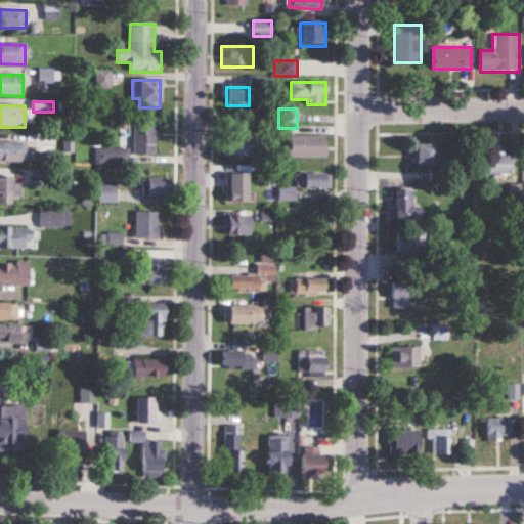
[(155,124),(134,124),(134,156),(155,156),(155,124)]
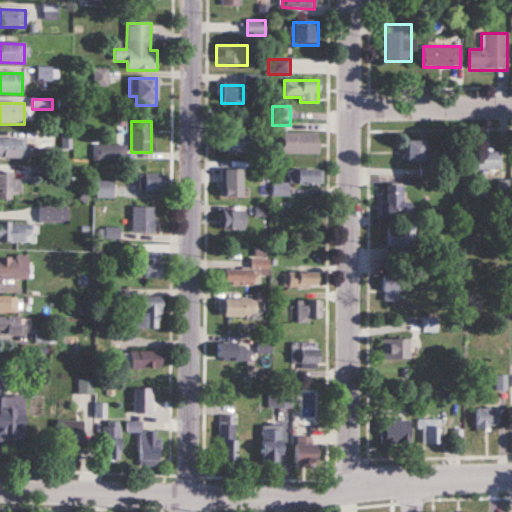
[(54,146),(54,131),(37,131),(37,146),(54,146)]
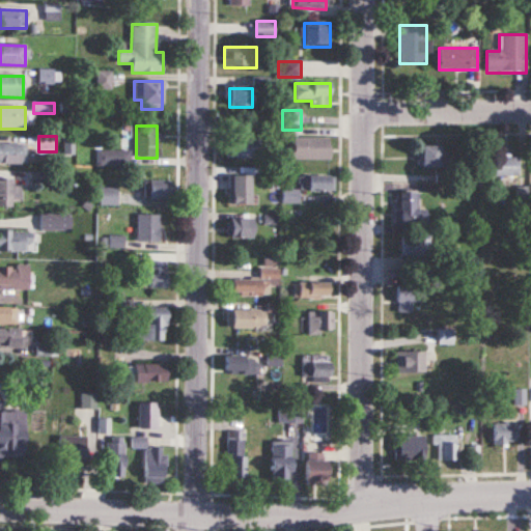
[(261,137),(226,137),(226,159),(261,159),(261,137)]
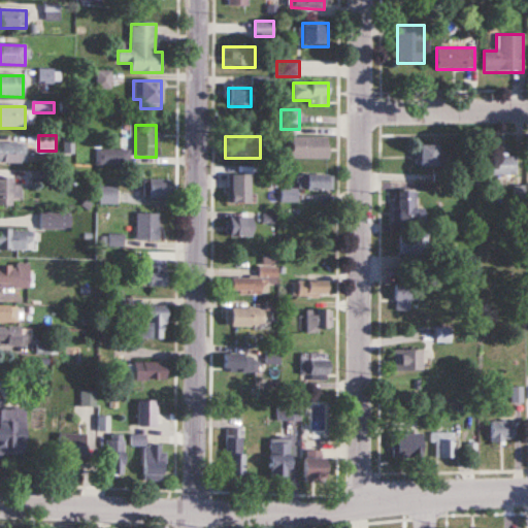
[(328,137),(291,137),(291,159),(328,159),(328,137)]
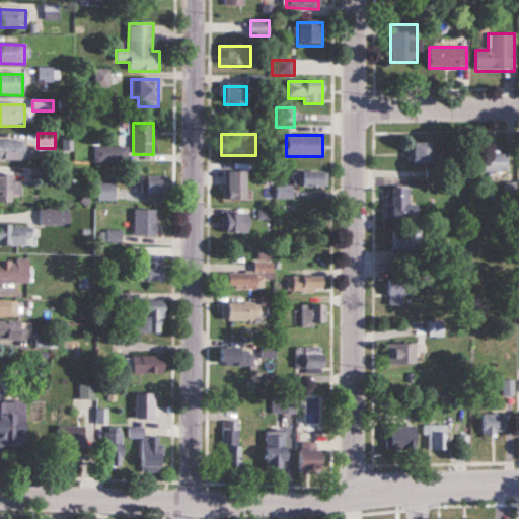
[(24,142),(0,142),(0,160),(24,161),(24,142)]
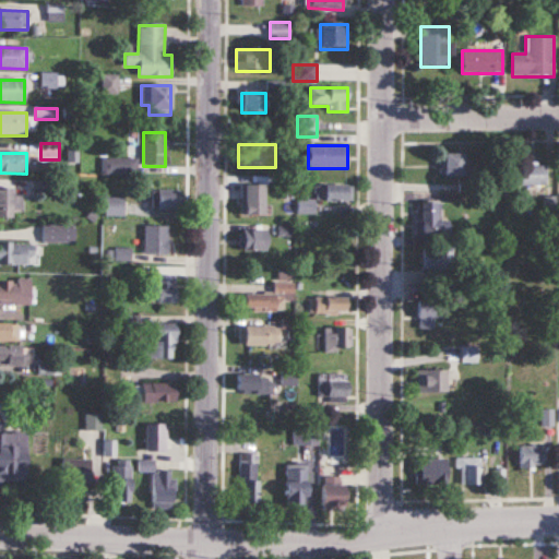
[(464,154),(441,154),(441,177),(464,177),(464,154)]
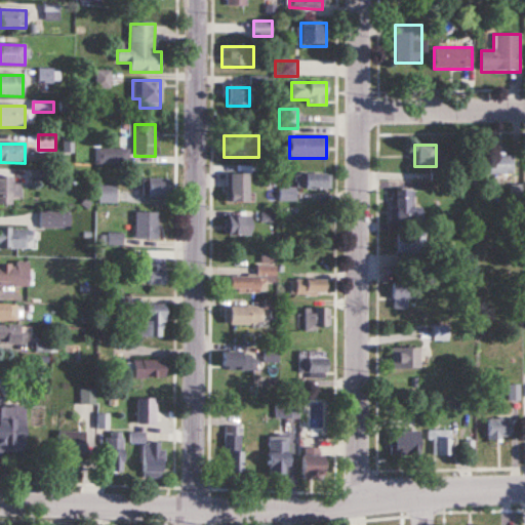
[(129,149),(95,149),(95,165),(129,165),(129,149)]
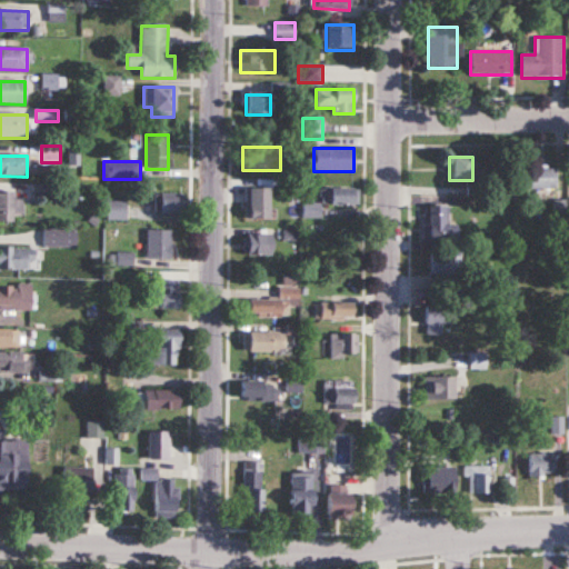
[(529,189),(555,189),(555,169),(529,169),(529,189)]
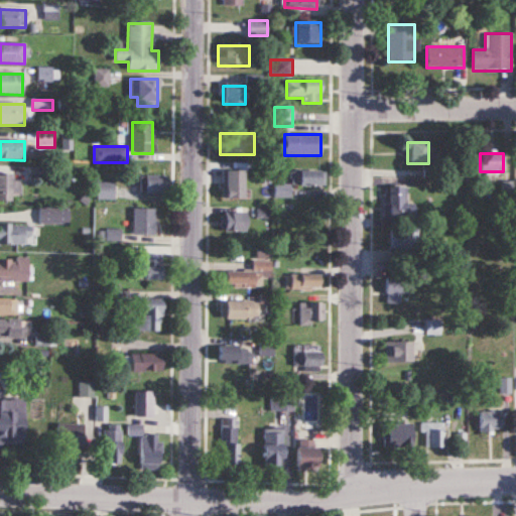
[(226,200),(245,200),(245,171),(226,171),(226,200)]
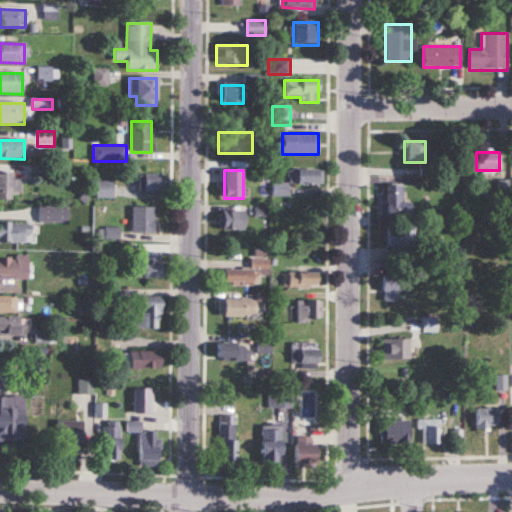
[(290,185),(323,185),(323,170),(290,170),(290,185)]
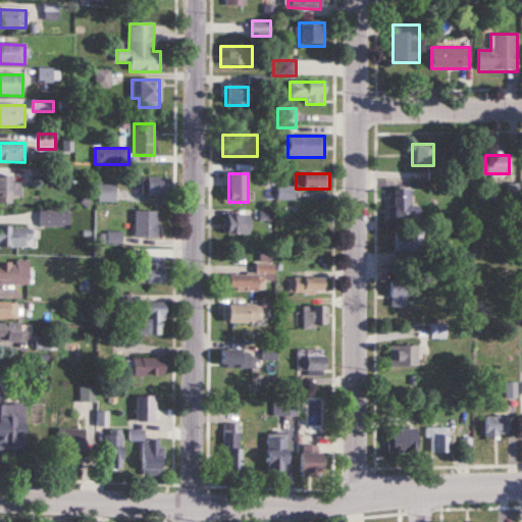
[(21,184),(13,184),(13,176),(0,176),(0,205),(13,206),(13,197),(21,197),(21,184)]
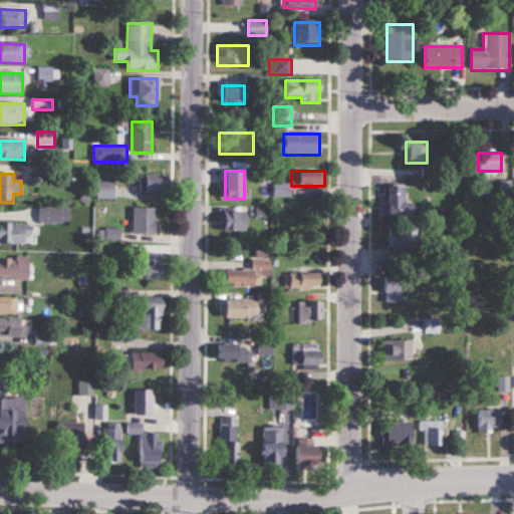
[(141,174),(141,193),(162,193),(162,174),(141,174)]
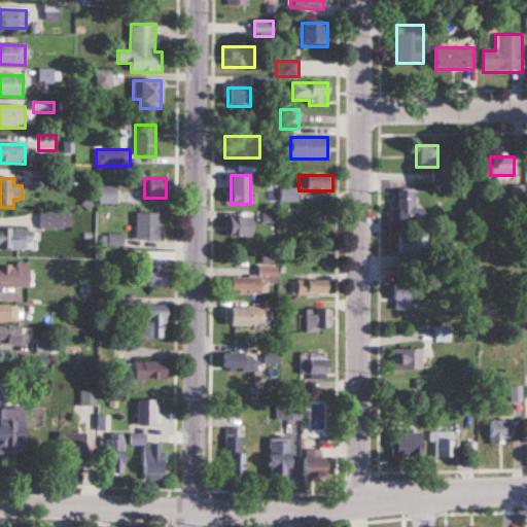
[(115,202),(115,187),(101,187),(101,202),(115,202)]
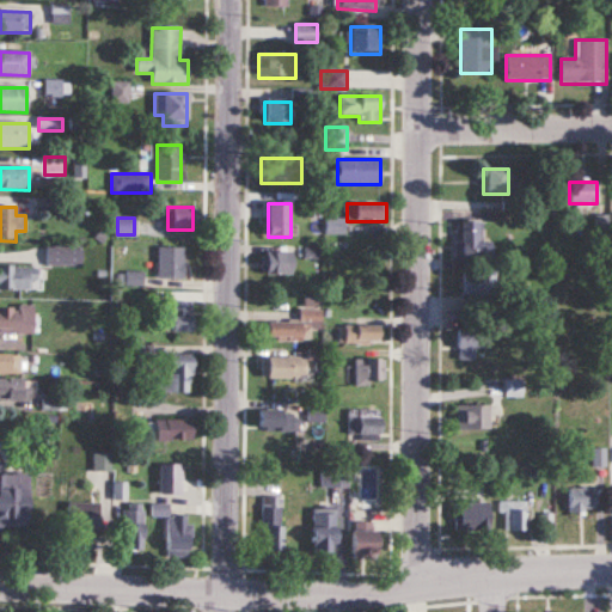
[(328,233),(343,233),(343,220),(328,220),(328,233)]
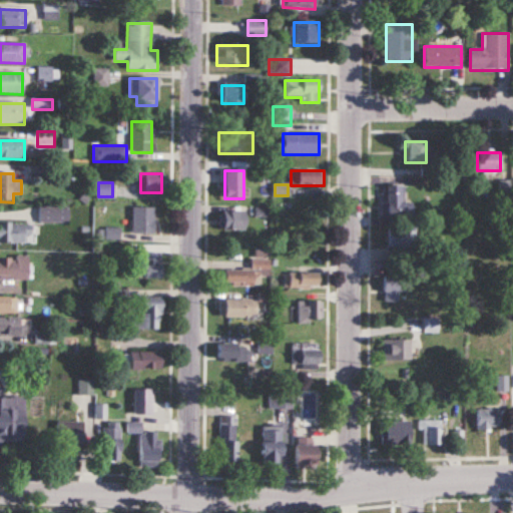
[(403,187),(383,187),(383,217),(411,217),(411,203),(403,203),(403,187)]
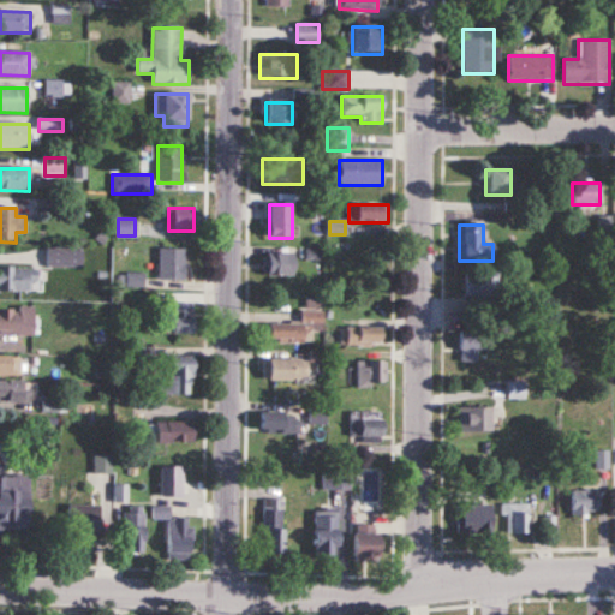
[(82,248),(47,248),(47,267),(82,267),(82,248)]
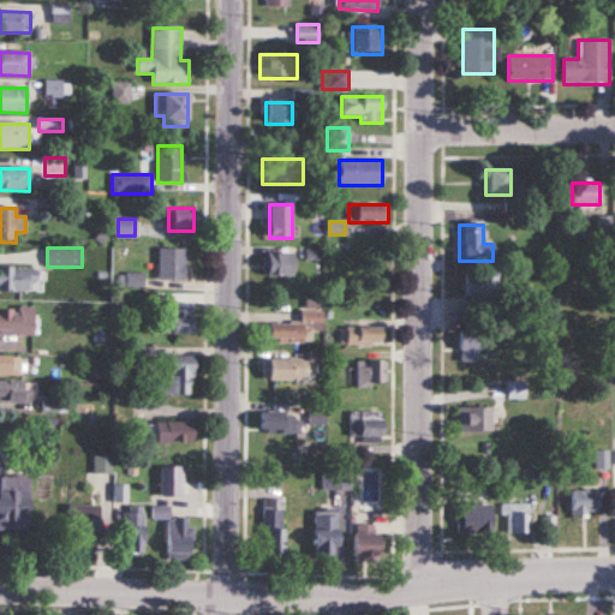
[(184,279),(184,248),(159,248),(159,279),(184,279)]
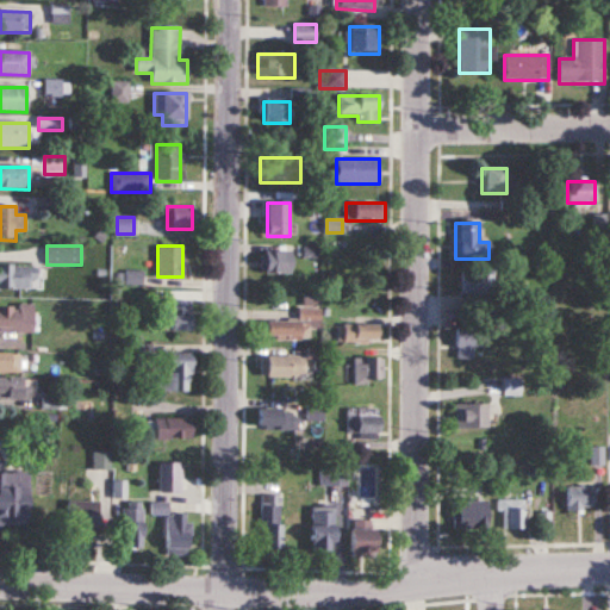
[(292,274),(292,251),(261,251),(261,274),(292,274)]
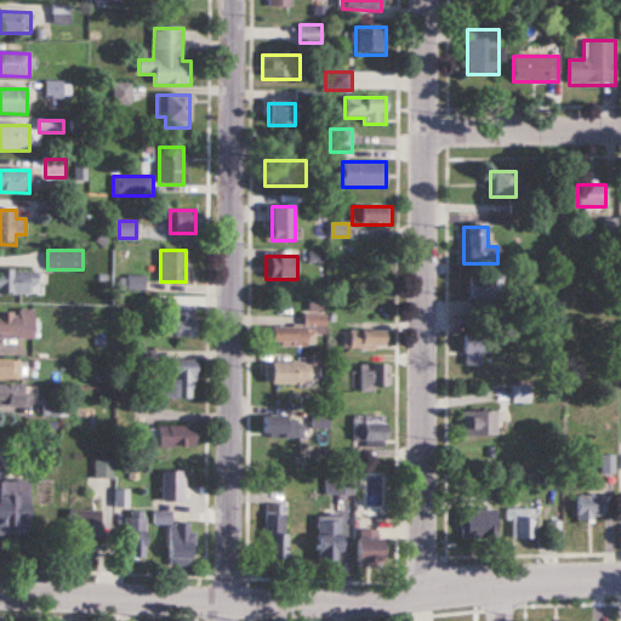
[(36,271),(0,271),(0,295),(36,296),(36,271)]
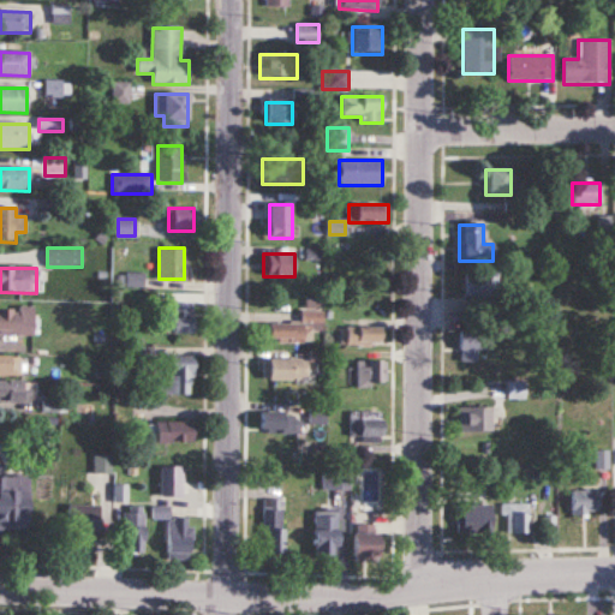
[(465,275),(465,299),(488,299),(488,275),(465,275)]
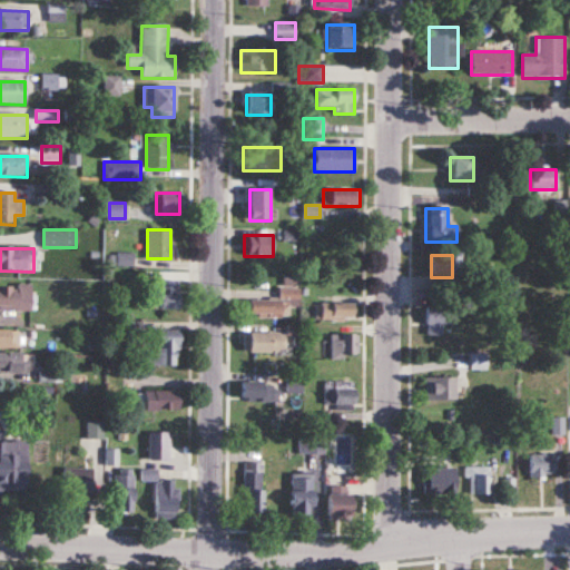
[(158,281),(158,310),(179,310),(179,281),(158,281)]
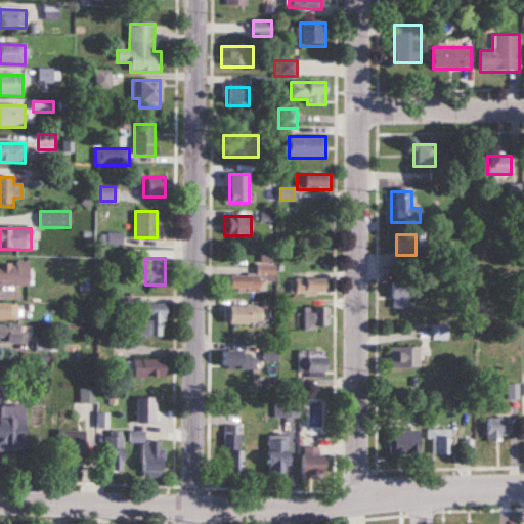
[(0,285),(27,286),(27,263),(0,263),(0,285)]
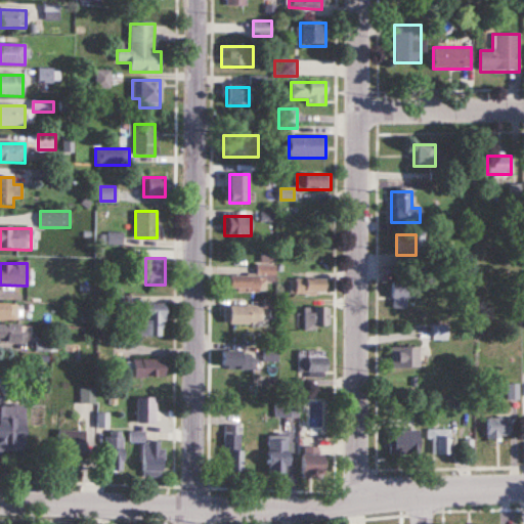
[(274,266),(257,266),(257,275),(228,275),(228,292),(265,292),(265,273),(274,273),(274,266)]
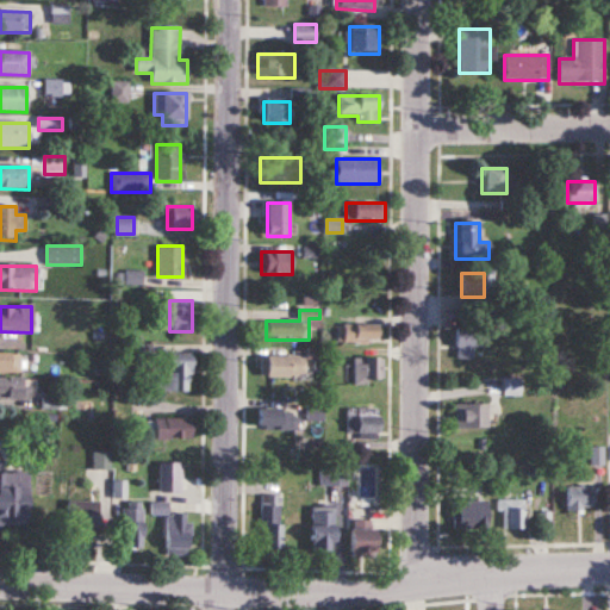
[(379,342),(379,324),(340,324),(340,342),(379,342)]
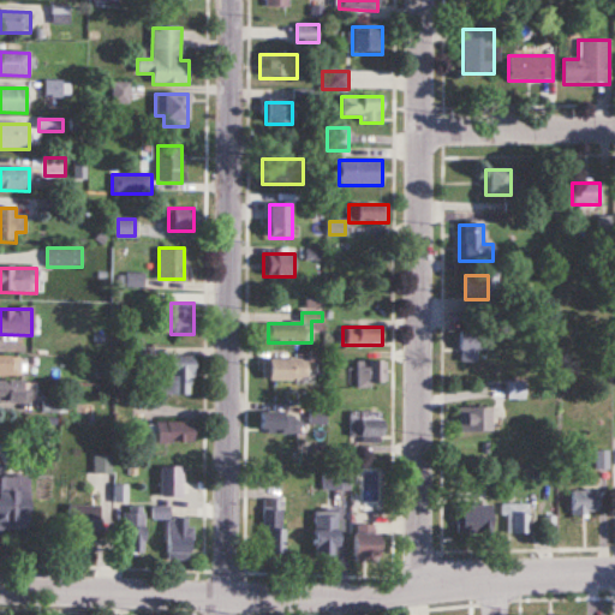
[(461,362),(484,362),(484,330),(461,330),(461,362)]
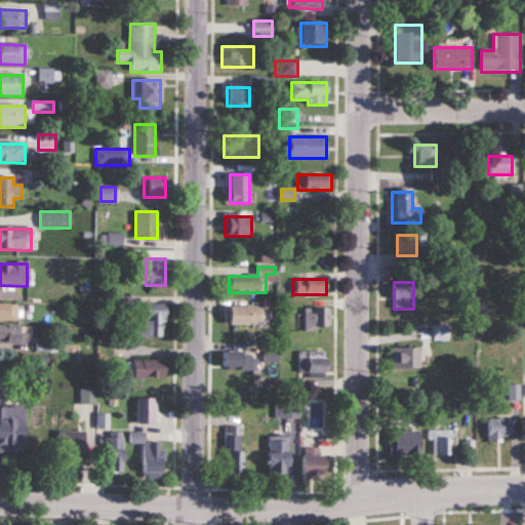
[(16,305),(0,305),(0,321),(16,321),(16,305)]
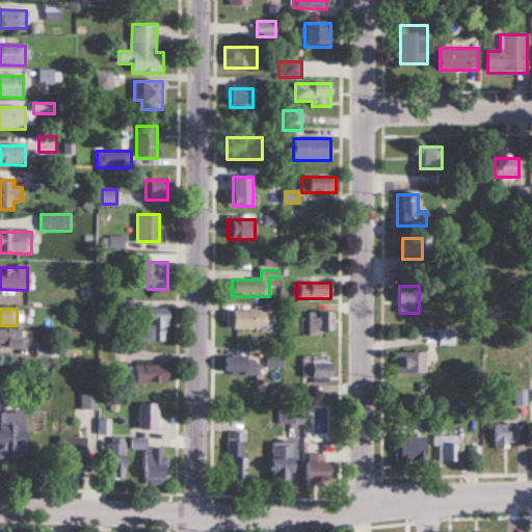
[(166,309),(147,309),(147,325),(135,325),(135,342),(166,342),(166,309)]
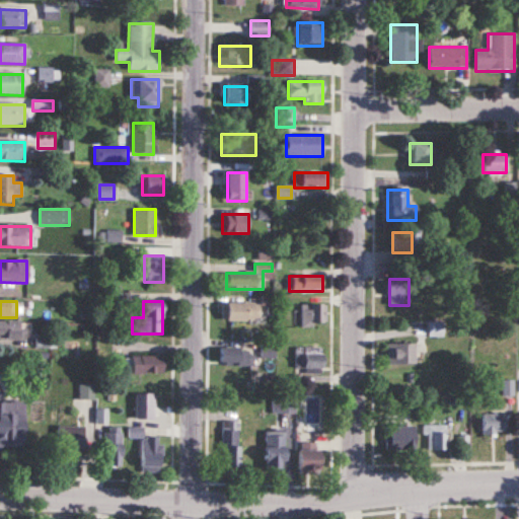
[(260,321),(260,303),(225,303),(225,321),(260,321)]
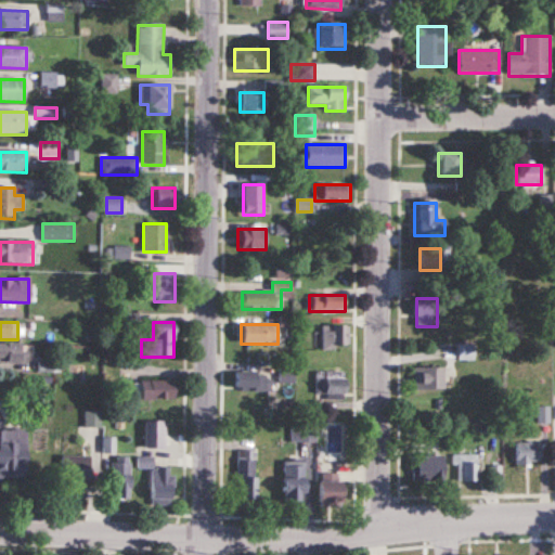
[(323,349),(350,349),(350,325),(323,325),(323,349)]
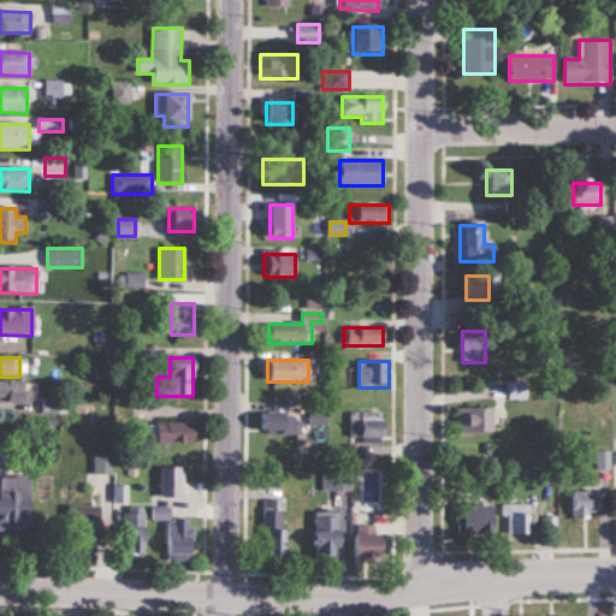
[(0,403),(29,404),(29,384),(0,383),(0,403)]
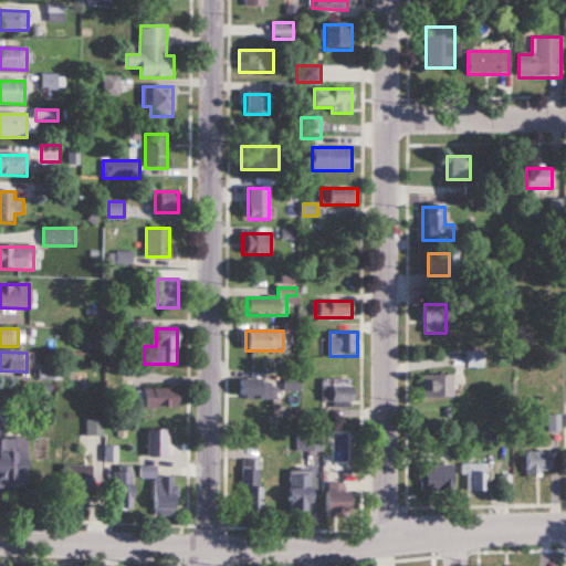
[(452,399),(452,376),(423,376),(423,399),(452,399)]
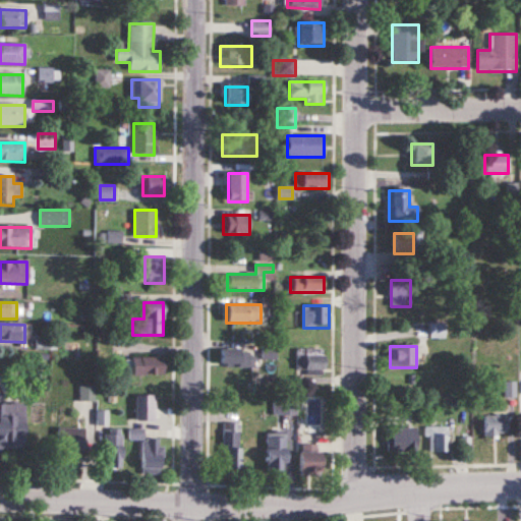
[(255,367),(255,351),(221,350),(221,366),(255,367)]
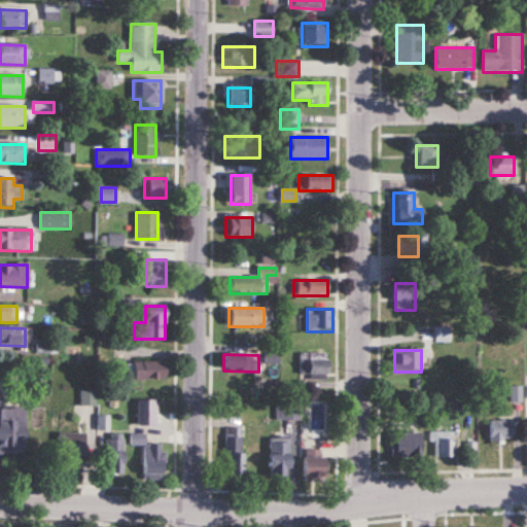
[(327,354),(300,354),(300,376),(327,376),(327,354)]
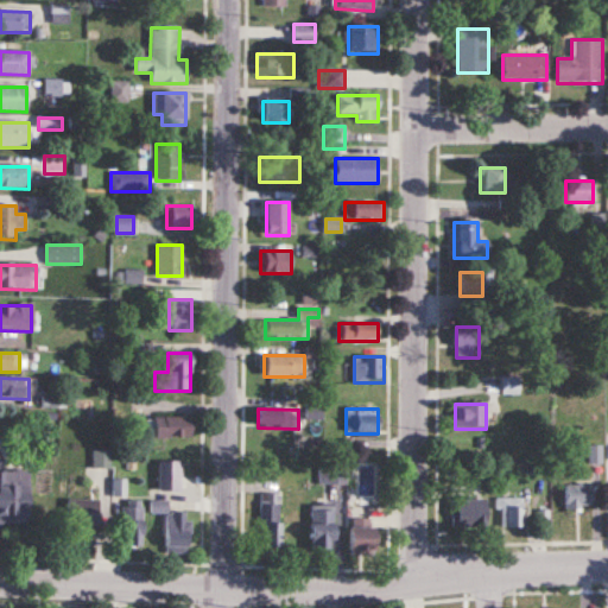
[(153,438),(191,438),(191,416),(153,416),(153,438)]
